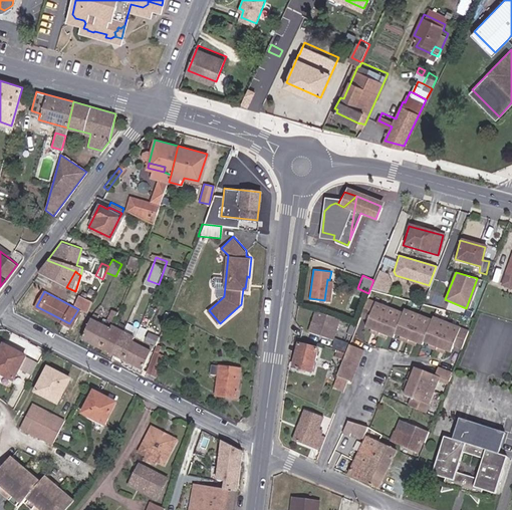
[(74,303),(87,309),(91,300),(78,294),(74,303)]
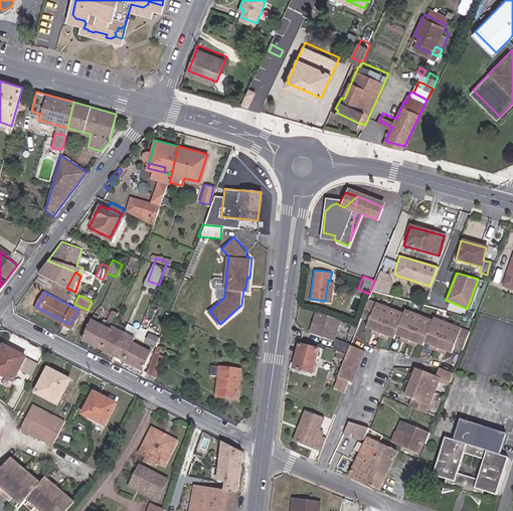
[(388,309),(367,300),(361,315),(368,318),(365,326),(379,331),(388,309)]
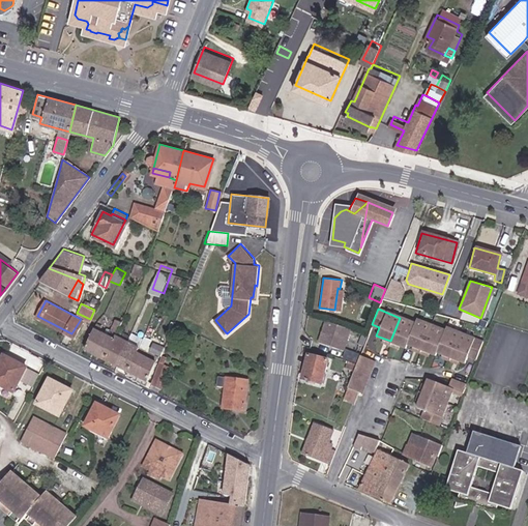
[(414,323),(400,318),(390,341),(405,347),(406,343),(414,323)]
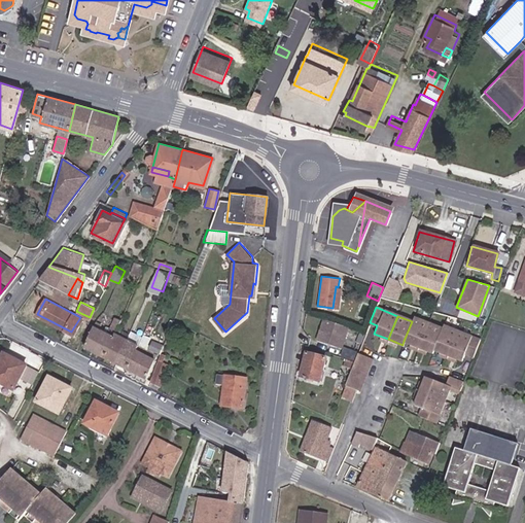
[(418,347),(427,323),(413,317),(412,321),(404,341),(418,347)]
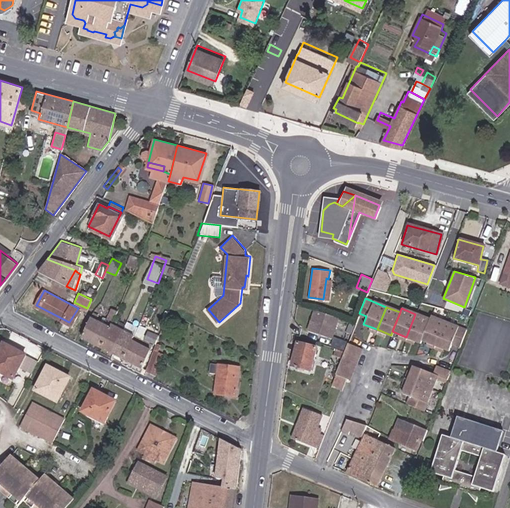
[(338,317),(313,309),(306,329),(330,338),(338,317)]
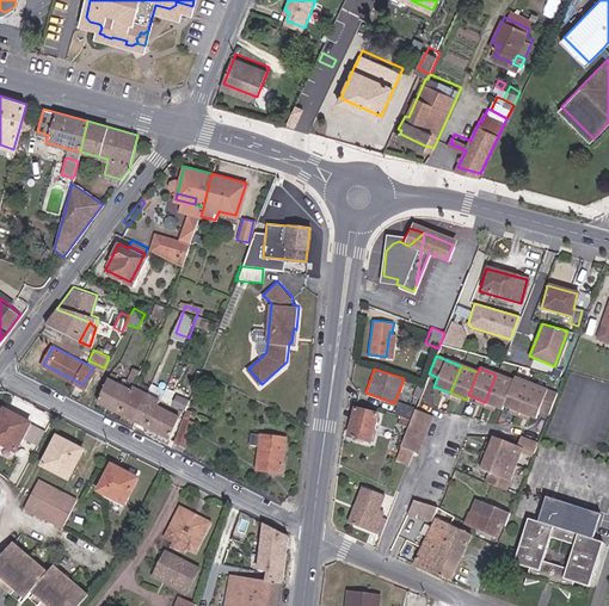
[(109,404),(120,383),(115,381),(117,375),(110,371),(97,399),(109,404)]
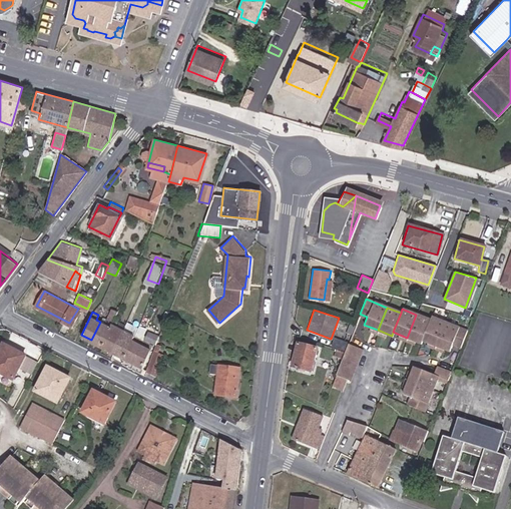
[(422,338),(430,320),(416,315),(407,338),(420,343),(422,338)]
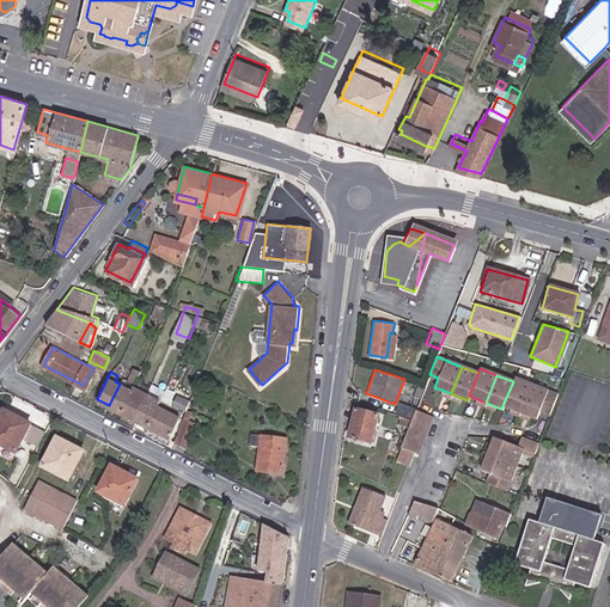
[(520,410),(530,384),(516,378),(513,381),(504,403),(520,410)]
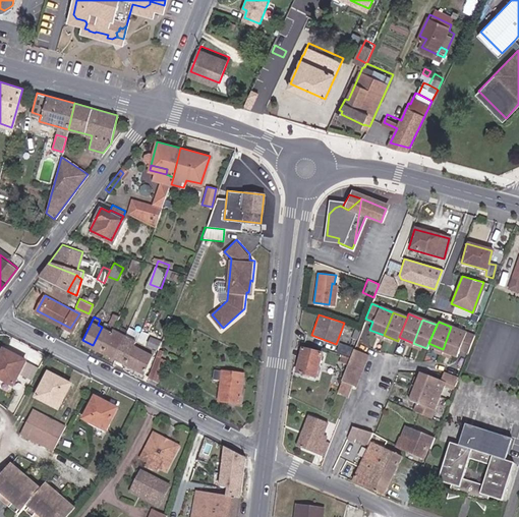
[(106,329),(102,327),(93,345),(103,350),(113,329),(114,327),(108,324),(106,329)]
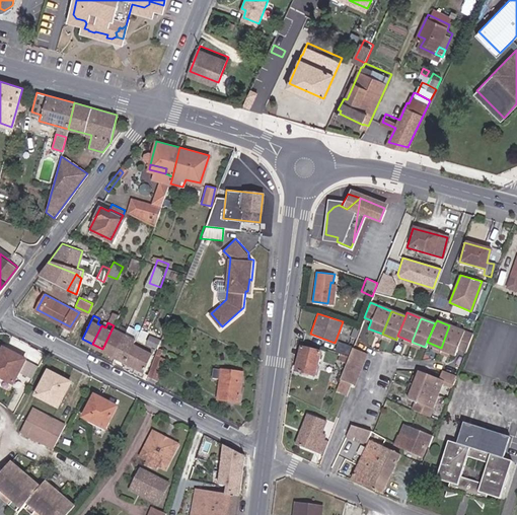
[(465,350),(471,335),(449,325),(441,348),(454,353),(457,347),(465,350)]
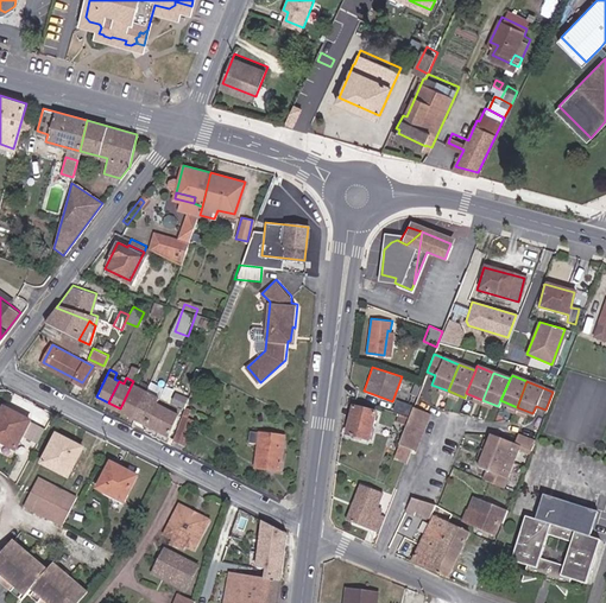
[(414,404),(421,383),(416,382),(409,401),(414,404)]
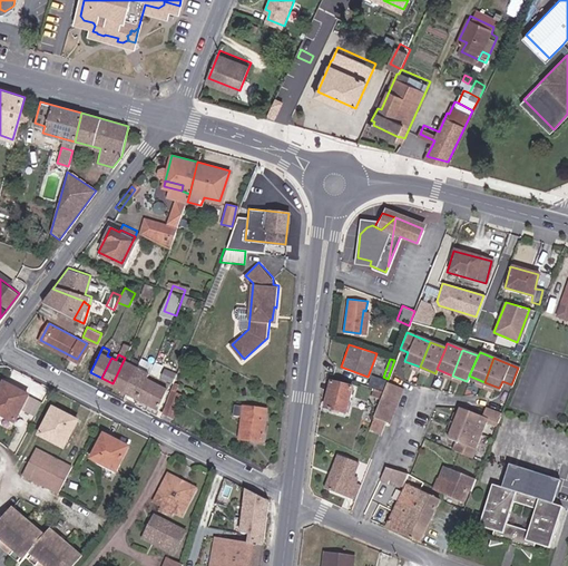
[(136,366),(124,360),(113,383),(125,390),(136,366)]
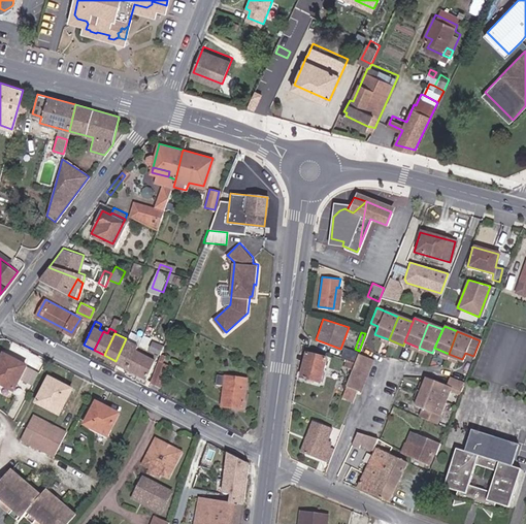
[(137,345),(126,338),(116,361),(127,366),(137,345)]
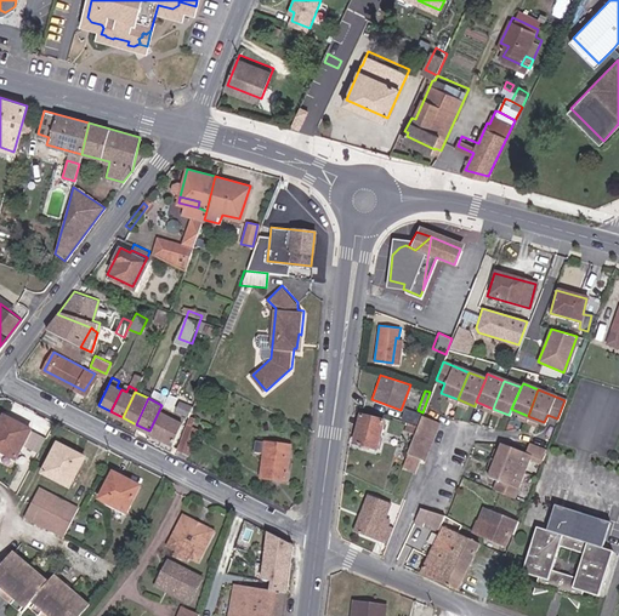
[(180,411),(189,416),(193,405),(185,401),(180,411)]
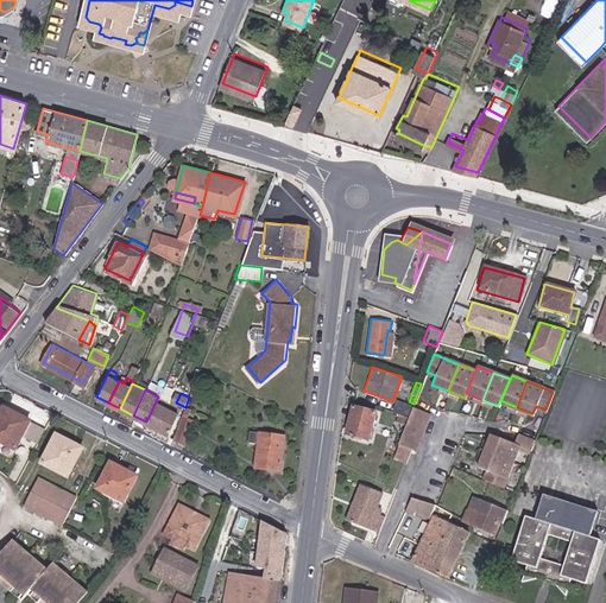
[(164,399),(158,397),(146,421),(169,433),(180,412),(162,402),(164,399)]
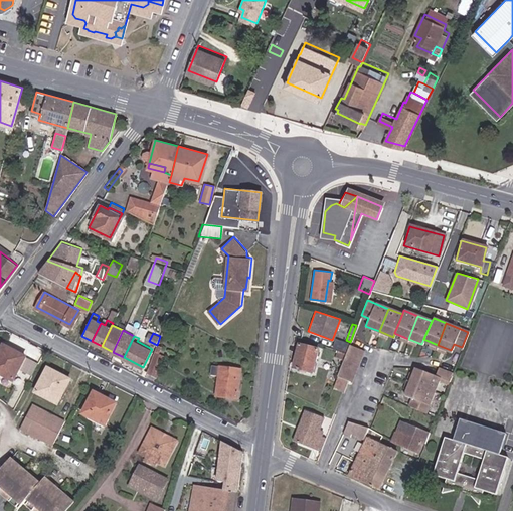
[(347,344),(334,339),(331,347),(344,352),(347,344)]
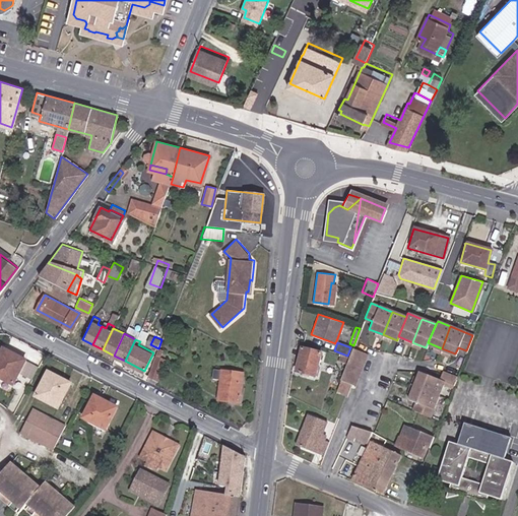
[(23,358),(2,345),(0,348),(0,374),(11,380),(23,358)]
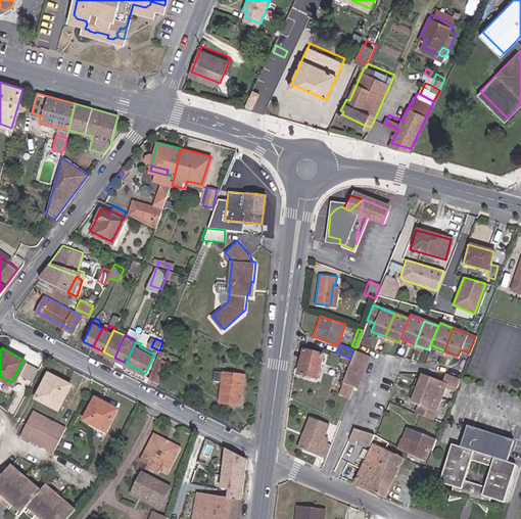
[(316,376),(323,354),(304,347),(297,371),(316,376)]
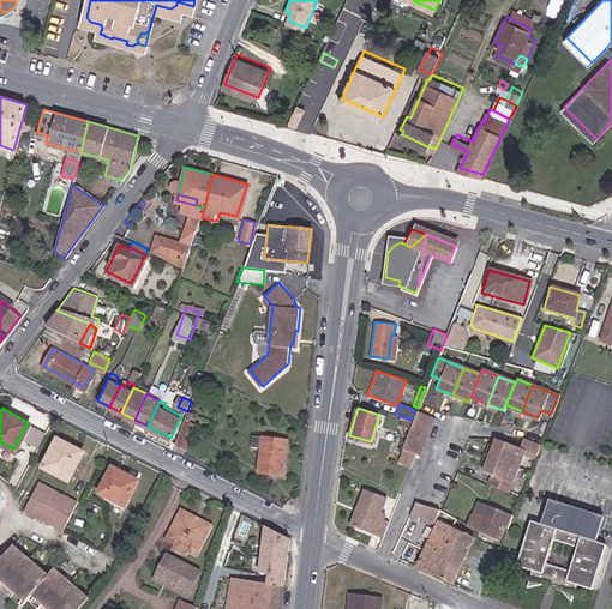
[(412,422),(409,429),(402,448),(414,453),(419,454),(435,417),(417,410),(412,422)]
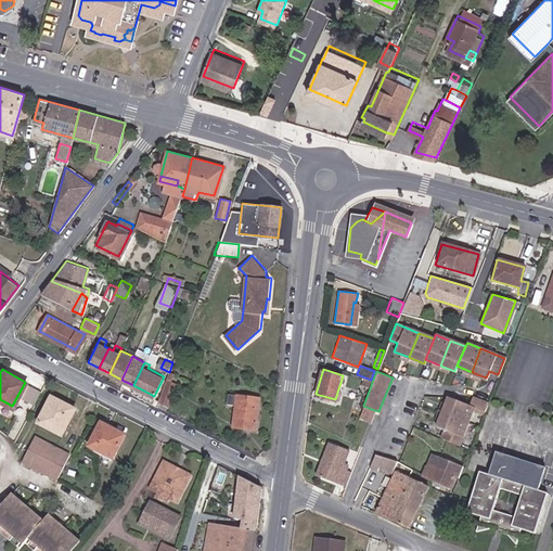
[(167,379),(159,398),(169,404),(177,383),(167,379)]
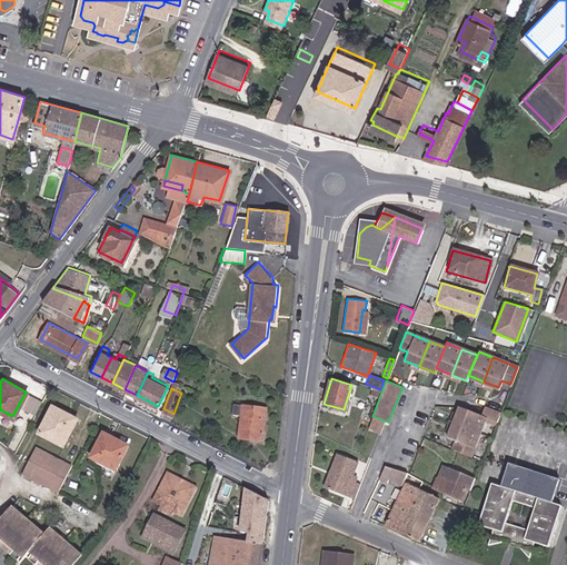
[(381,392),(371,388),(369,395),(379,398),(381,392)]
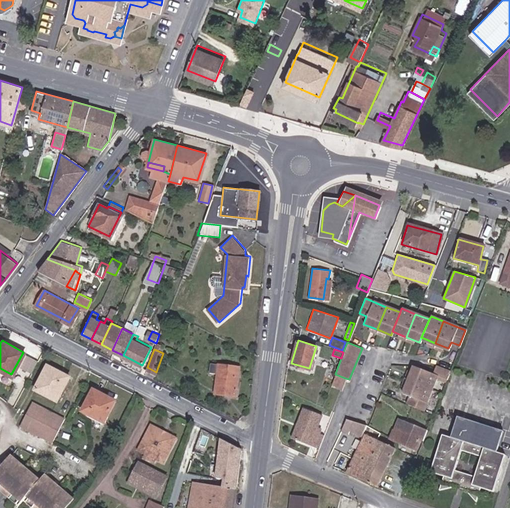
[(210,362),(209,372),(217,373),(215,389),(227,390),(226,394),(235,395),(239,366),(210,362)]
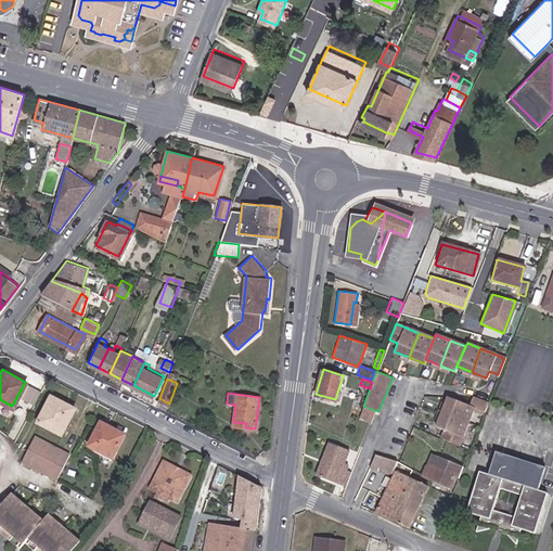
[(74,405),(50,394),(37,419),(61,431),(74,405)]
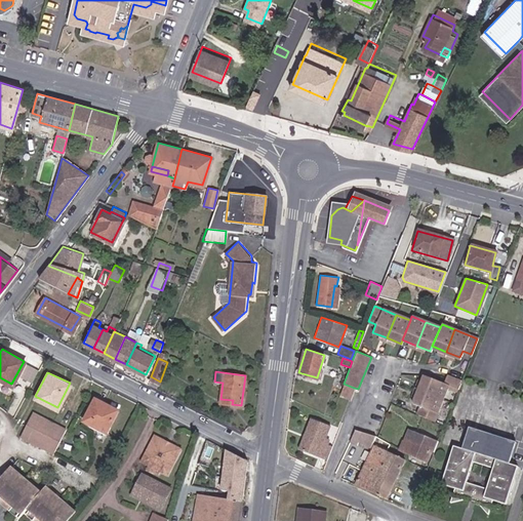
[(458,388),(461,378),(447,373),(443,383),(424,374),(418,389),(431,394),(432,392),(445,397),(449,385),(458,388)]
